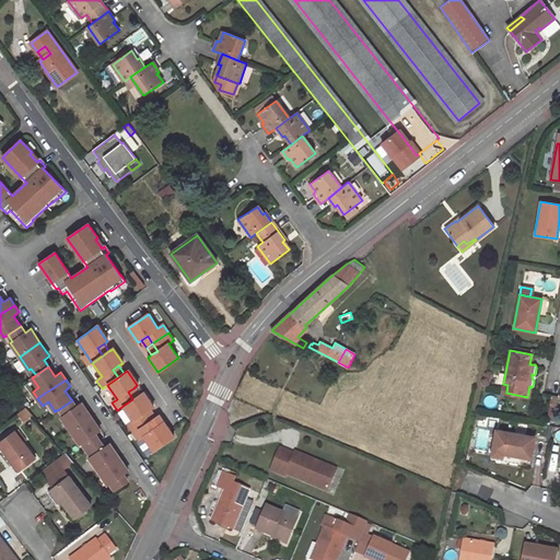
[(133,388),(128,392),(132,399),(139,395),(133,388)]
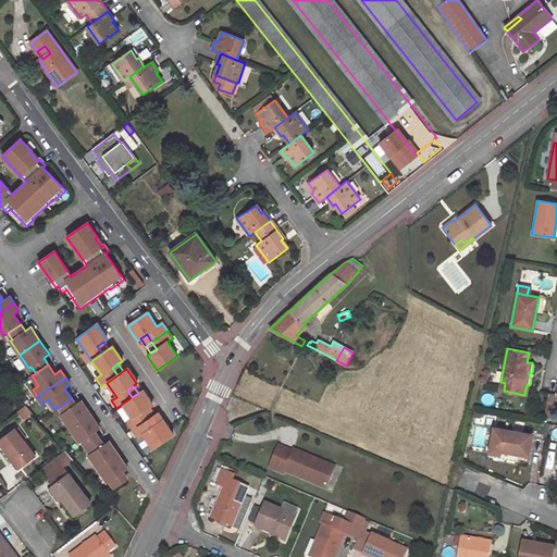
[(132,397),(121,405),(131,419),(126,422),(132,430),(147,419),(143,411),(148,408),(151,405),(141,391),(138,393),(132,397)]
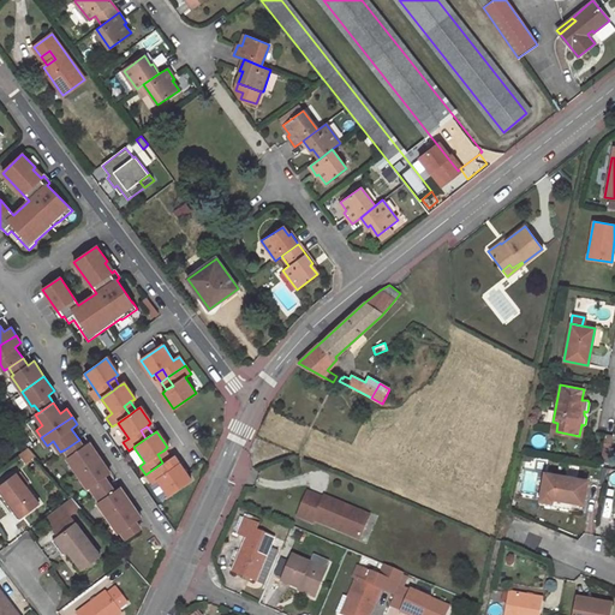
[(100,458),(90,442),(84,447),(79,440),(65,449),(70,457),(67,458),(78,472),(100,458)]
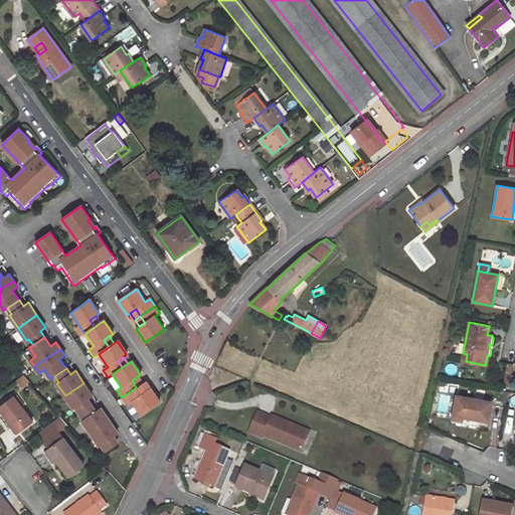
[(137,377),(132,380),(136,387),(142,383),(137,377)]
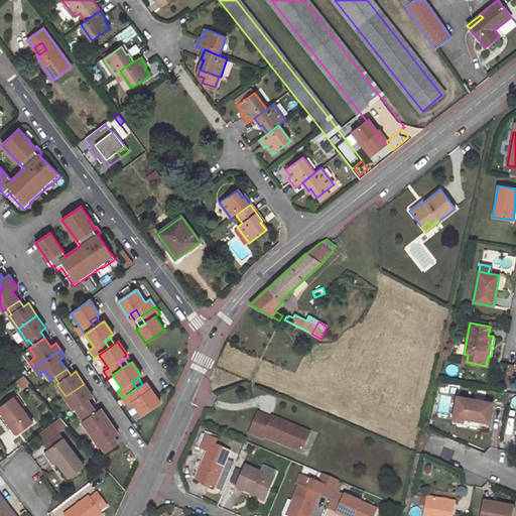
[(93,396),(84,384),(66,396),(74,409),(76,407),(81,414),(92,406),(88,399),(93,396)]
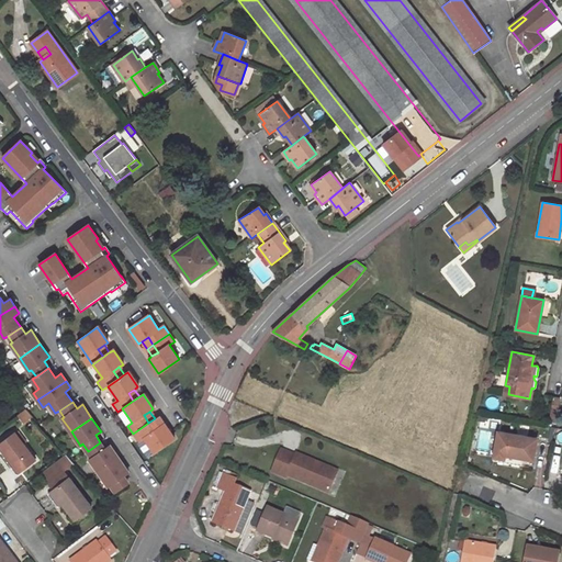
[(155,418),(148,423),(154,430),(159,426),(155,418)]
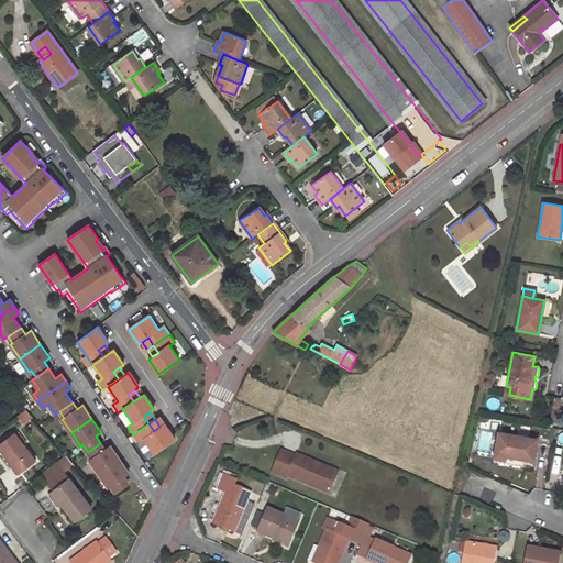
[(148,423),(133,434),(139,442),(143,439),(153,453),(174,439),(163,424),(159,427),(154,431),(148,423)]
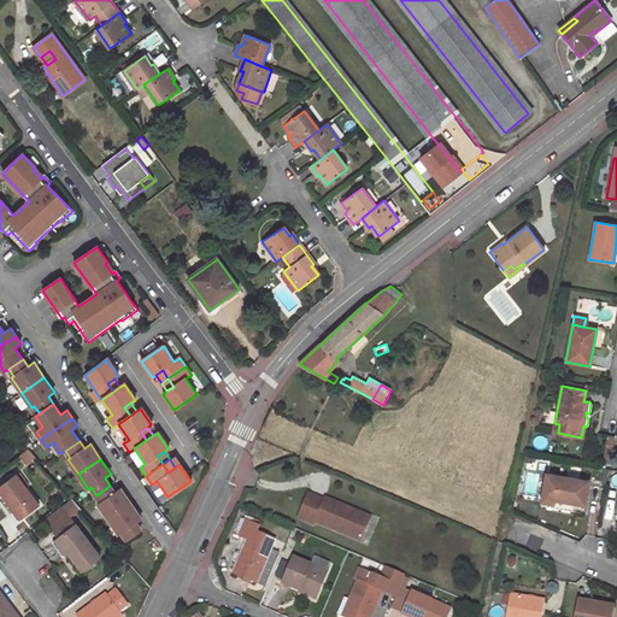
[(589,481),(546,474),(541,501),(542,501),(541,506),(570,511),(571,503),(585,505),(589,481)]
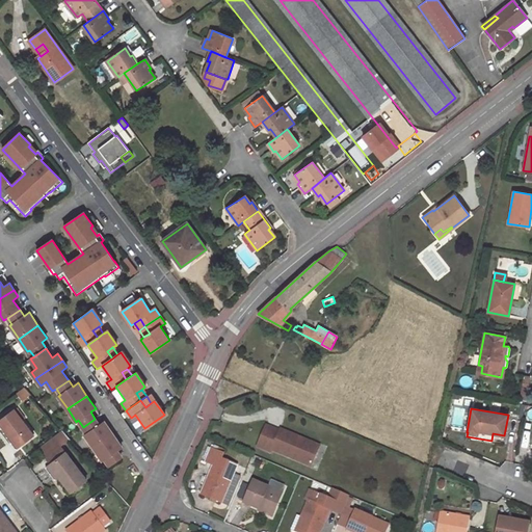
[(14,410),(0,420),(0,425),(8,436),(6,437),(16,450),(33,436),(14,410)]
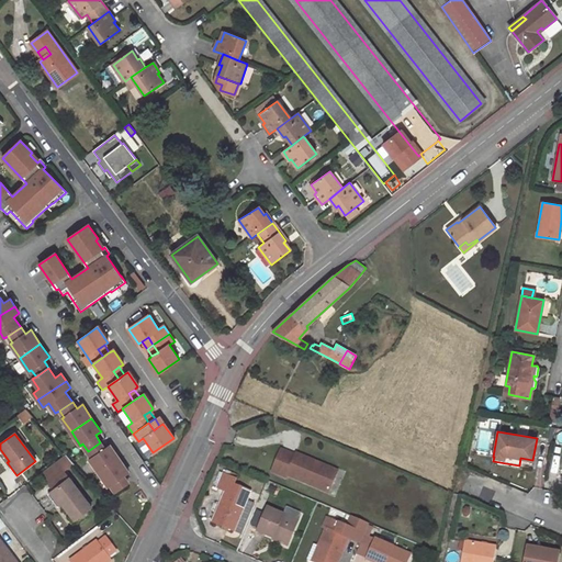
[(120,459),(110,445),(104,449),(100,442),(88,451),(92,458),(90,459),(99,473),(120,459)]
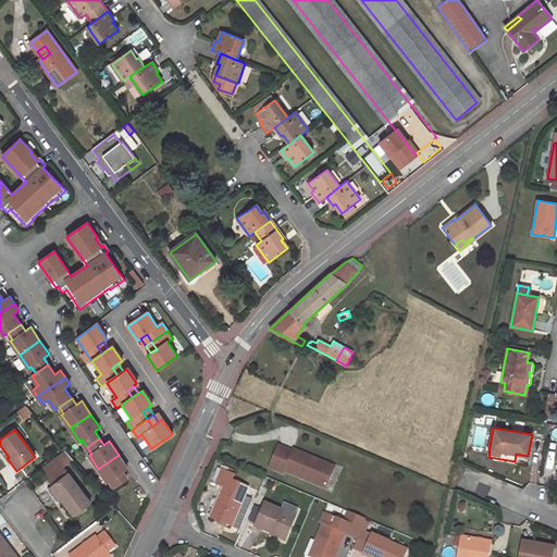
[(285,472),(324,489),(331,473),(324,471),(327,465),(294,450),(293,454),(277,447),(269,468),(284,474),(285,472)]
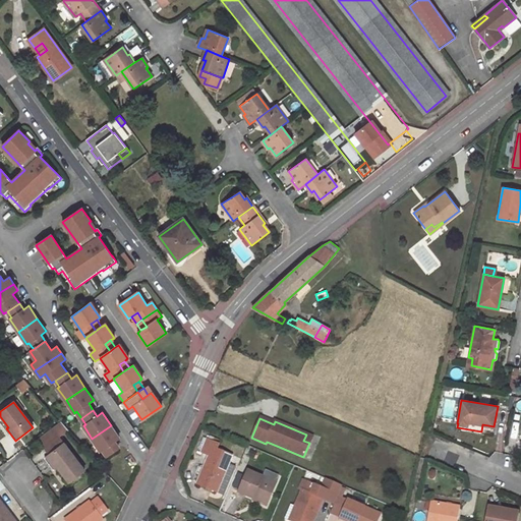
[(66,428),(60,421),(37,440),(48,454),(62,443),(57,436),(66,428)]
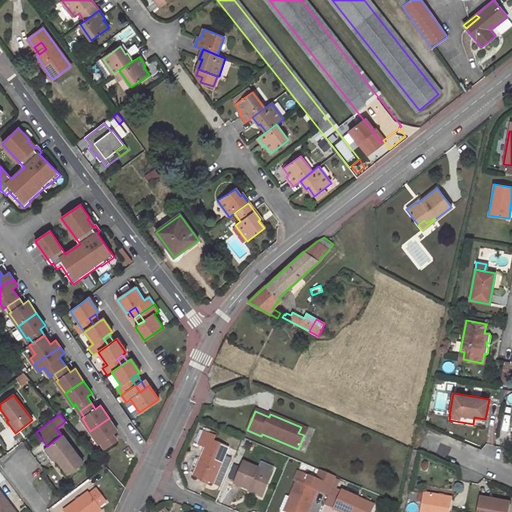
[(112,434),(117,430),(109,418),(90,431),(99,443),(101,442),(105,448),(117,440),(112,434)]
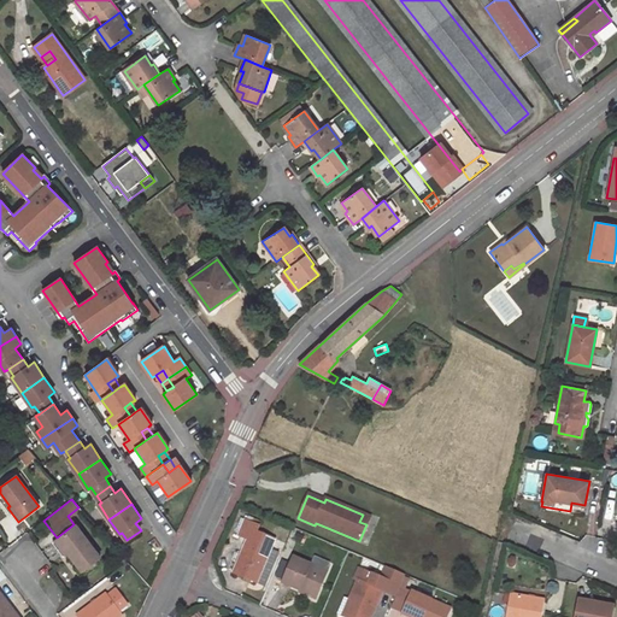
[(369,518),(363,515),(359,522),(366,524),(369,518)]
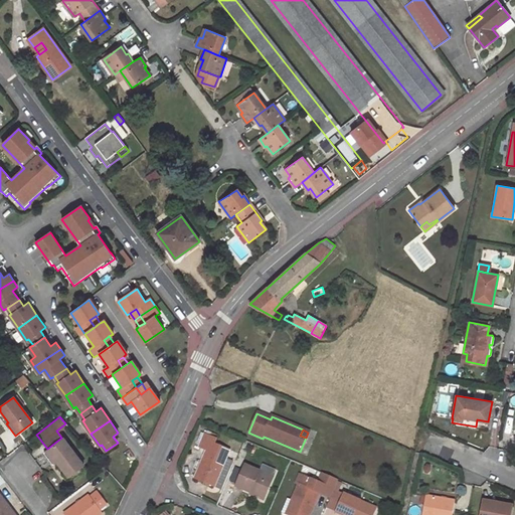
[(205,449),(194,477),(220,487),(227,470),(220,468),(225,458),(228,450),(214,444),(217,439),(205,434),(200,447),(205,449)]
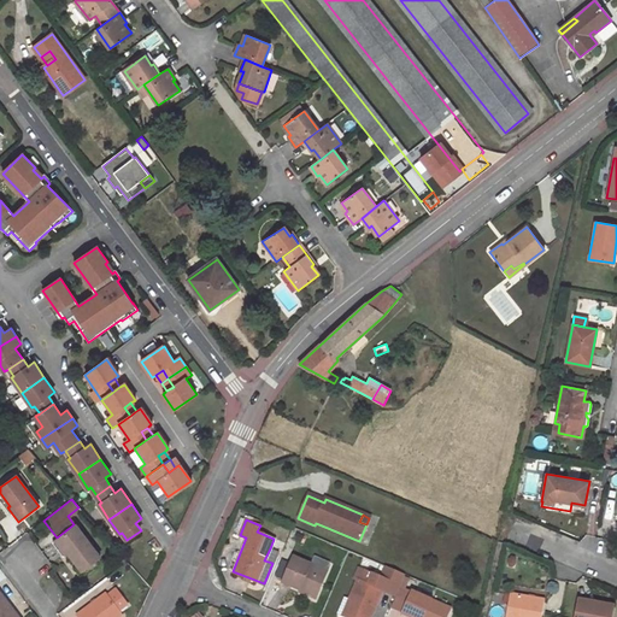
[(74,524),(57,538),(69,553),(82,571),(100,557),(74,524)]
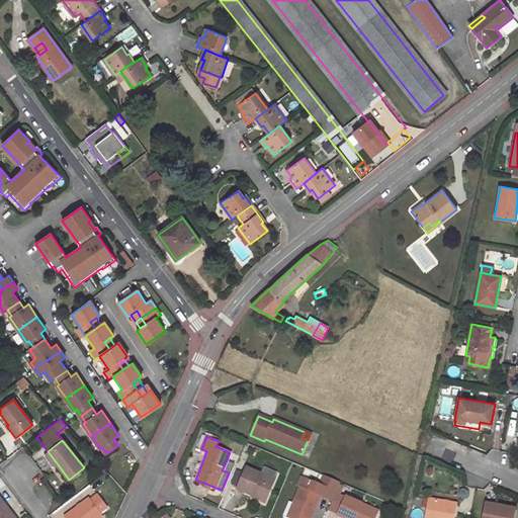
[(58,464),(48,451),(44,454),(53,467),(58,464)]
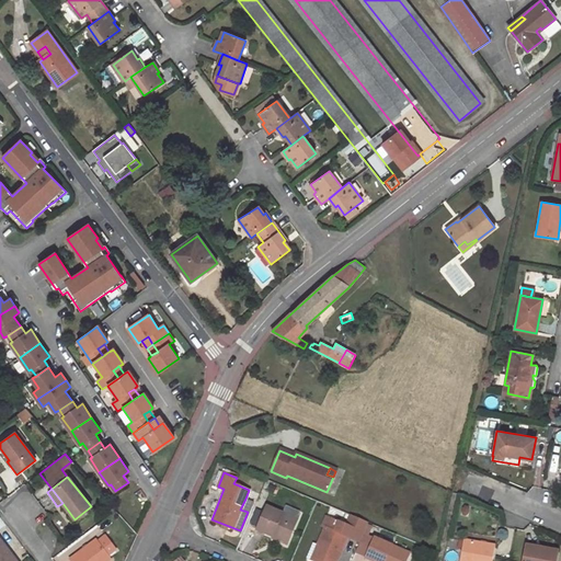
[(245,499),(240,510),(248,512),(252,502),(245,499)]
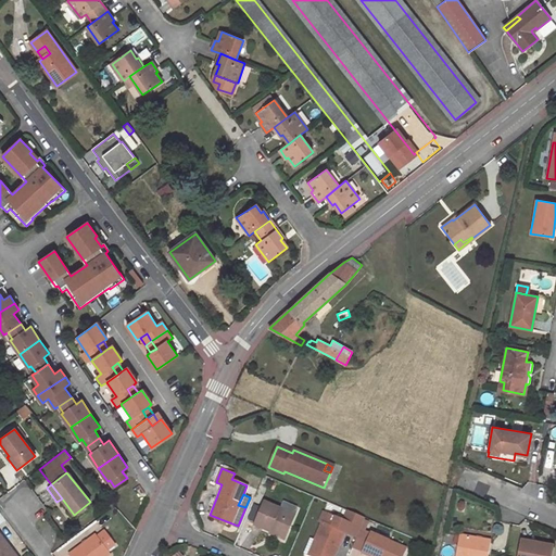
[(293,514),(264,502),(255,523),(269,530),(270,529),(285,534),(293,514)]
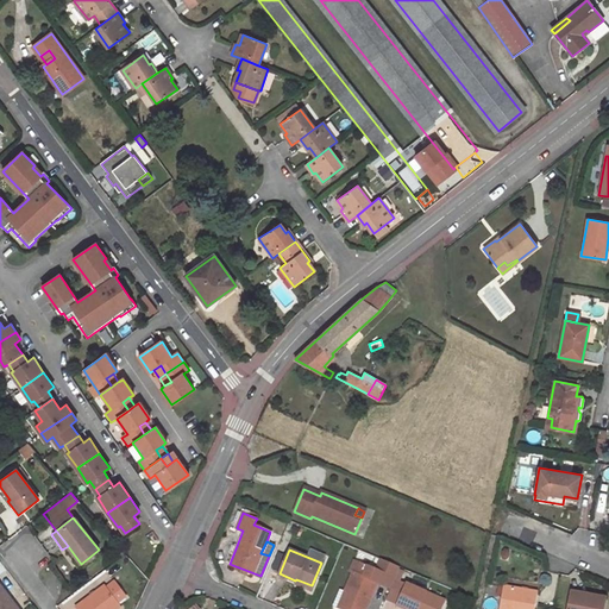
[(341,608),(344,608),(365,608),(377,582),(391,588),(395,578),(400,567),(381,559),(376,570),(355,560),(350,571),(353,572),(345,591),(347,592),(341,608)]
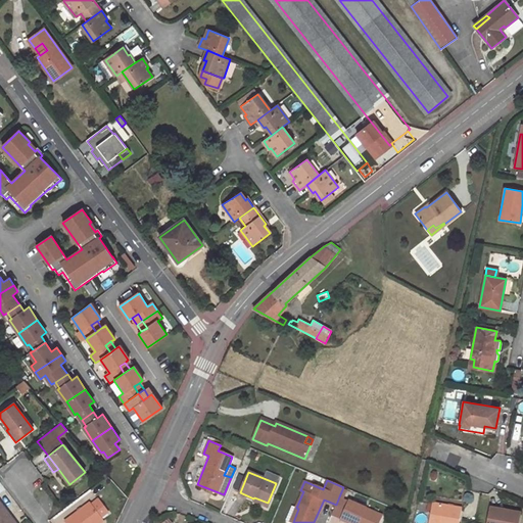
[(341,520),(349,501),(339,496),(336,505),(331,515),(341,520)]
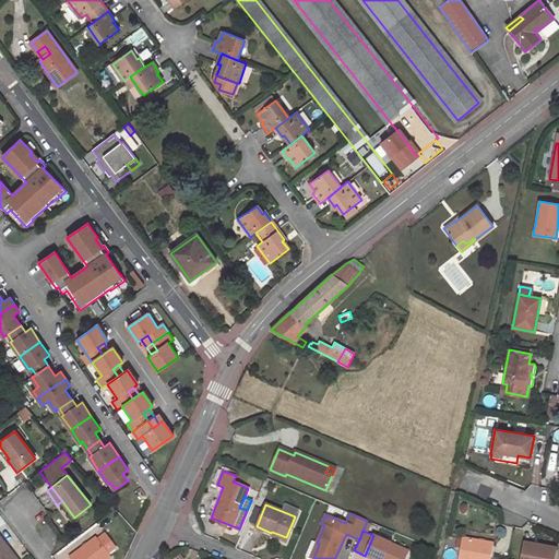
[(271,535),(285,540),(286,537),(272,532),(271,533),(271,535)]
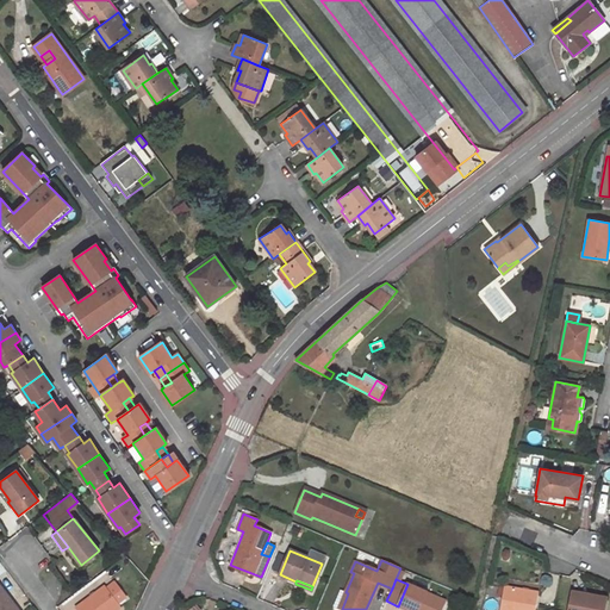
[(118,609),(120,609),(117,605),(125,598),(114,584),(106,590),(105,589),(76,609),(75,609),(118,609)]
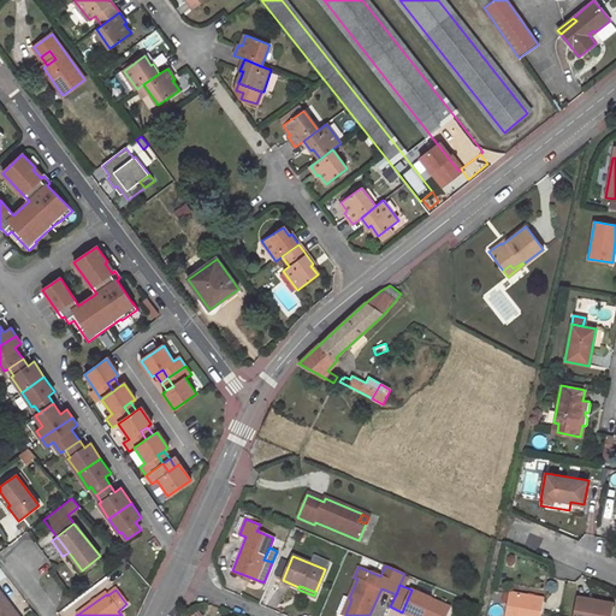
[(445,615),(450,606),(412,590),(402,612),(410,615),(445,615)]
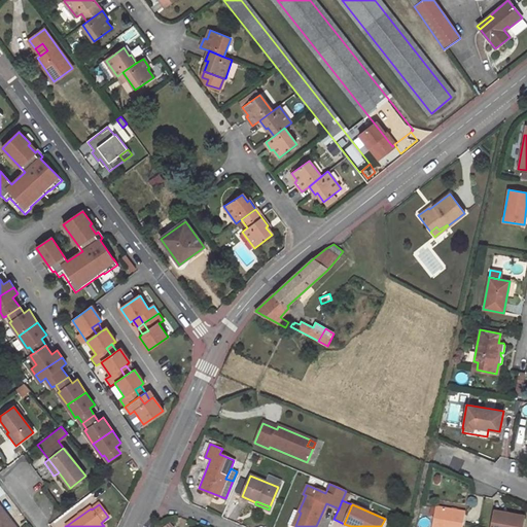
[(0,526),(14,526),(0,507),(0,526)]
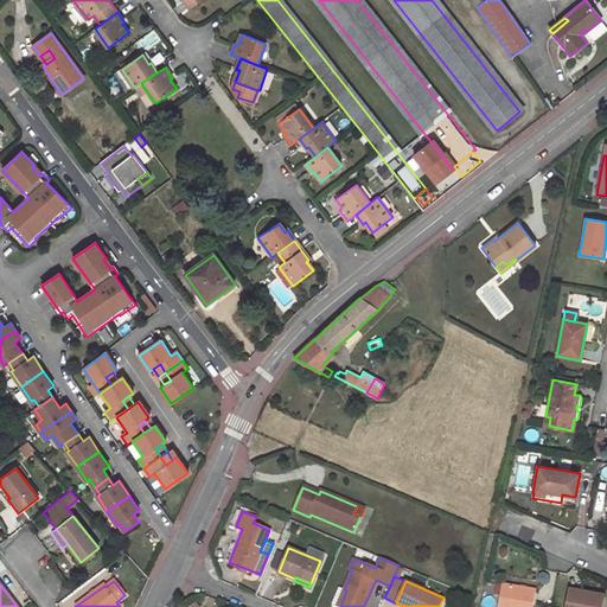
[(532,606),(536,590),(502,586),(497,606),(532,606)]
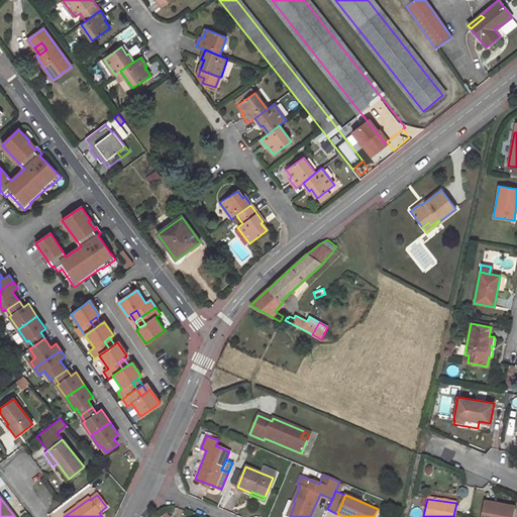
[(287,515),(290,516),(295,503),(293,502),(287,515)]
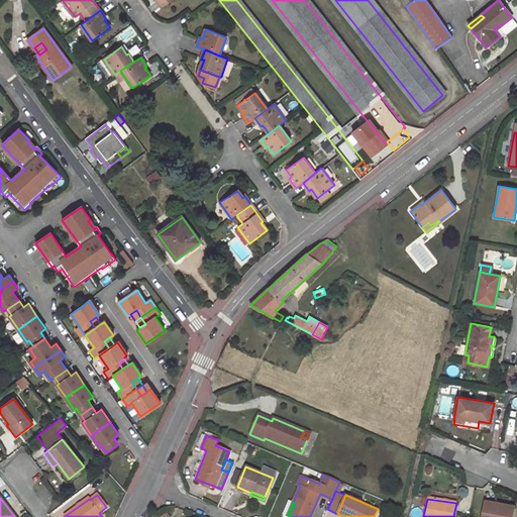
[(512,516),(514,509),(485,504),(482,516),(512,516)]
